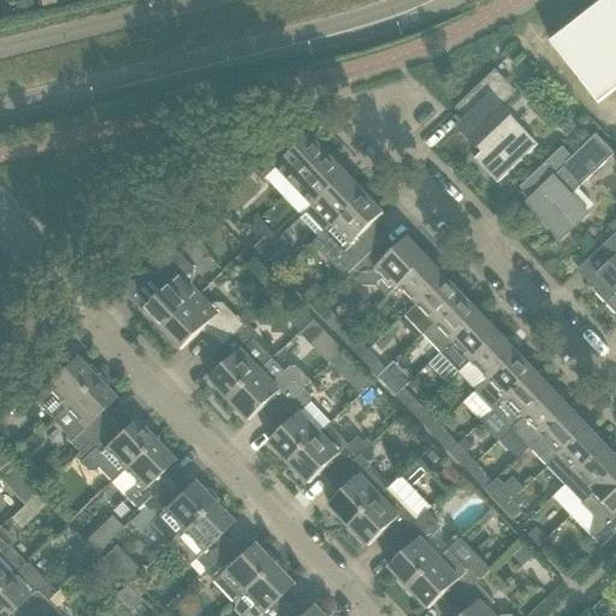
[(615,0),(603,0),(550,42),(597,104),(615,89),(615,0)]
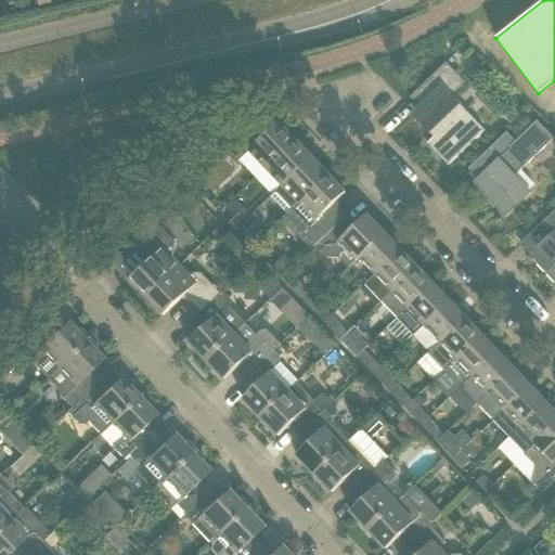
[(27,1),(13,5),(16,17),(31,13),(27,1)]
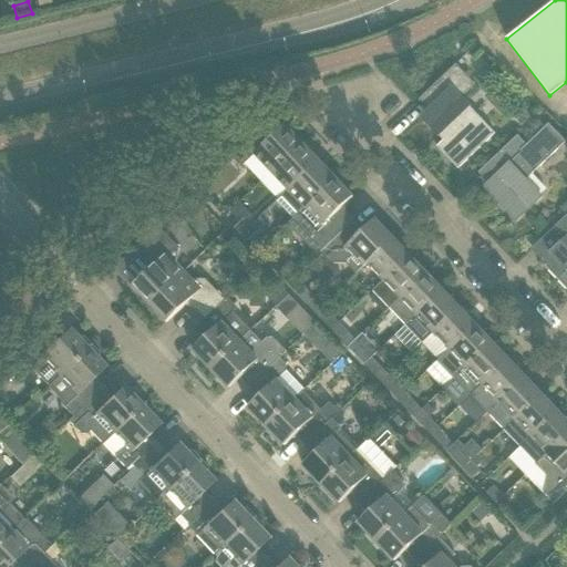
[(475,84),(455,64),(419,100),(429,110),(421,117),(443,141),(436,146),(457,168),(495,134),(461,98),(475,84)]
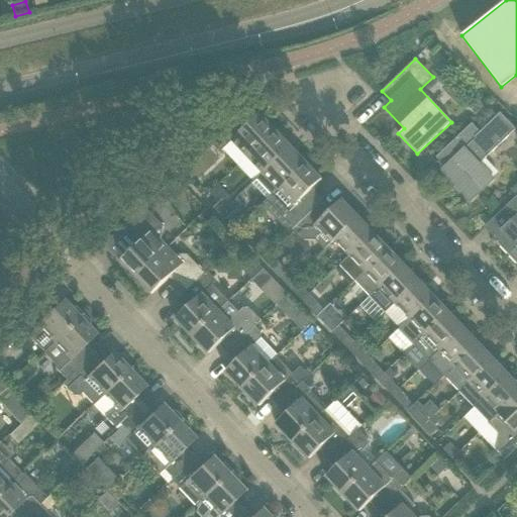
[(472,123),(436,158),(445,168),(437,175),(446,185),(451,181),(471,201),(494,180),(479,165),(516,129),(500,113),(480,132),(472,123)]
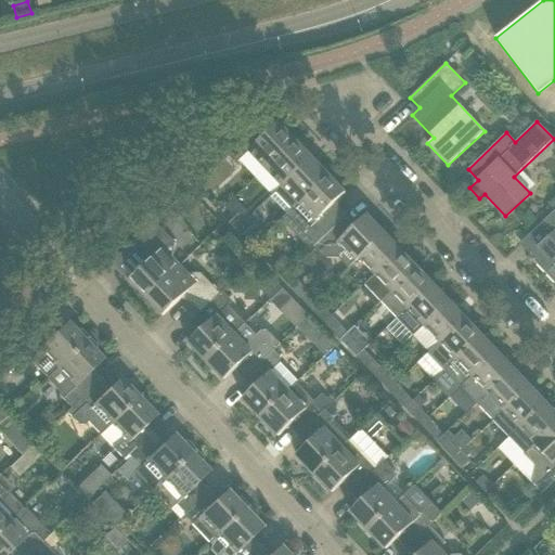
[(265,169),(295,140),(279,123),(257,142),(248,133),(228,152),(237,163),(249,152),(265,169)]
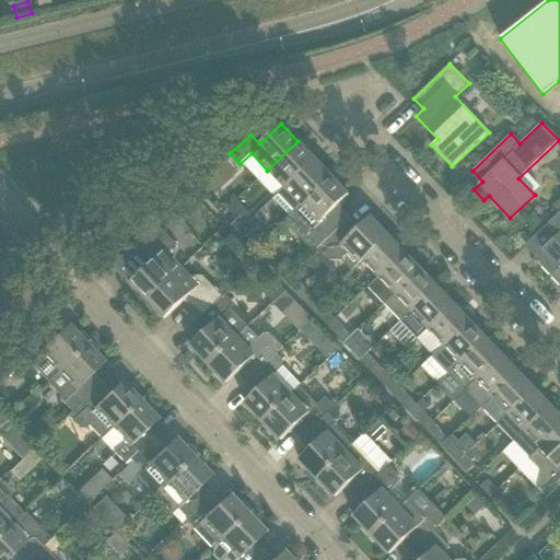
[(315,159),(298,141),(267,171),(284,188),(315,159)]
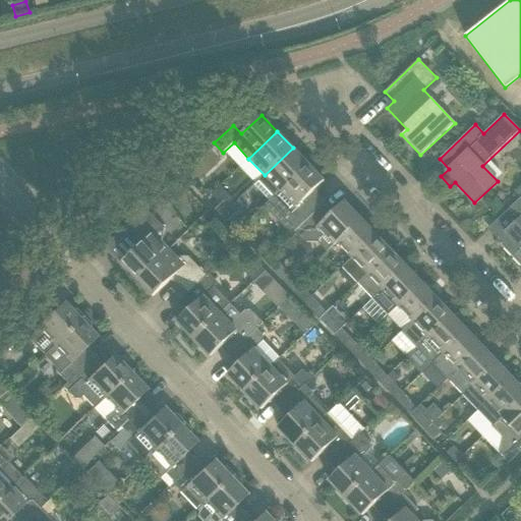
[(293,148),(265,175),(253,184),(270,200),(308,164),(293,148)]
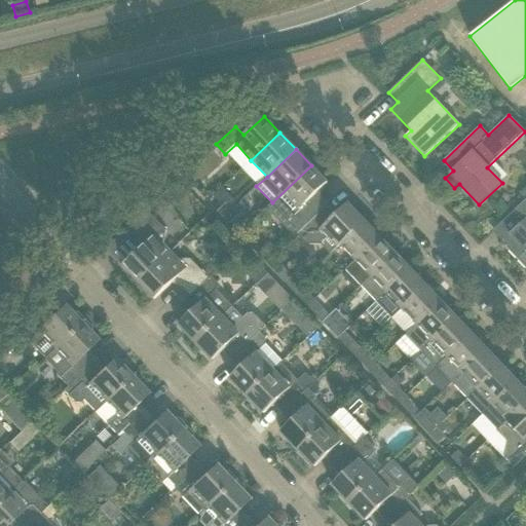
[(272,202),(270,204),(298,233),(318,214),(307,202),(317,192),(327,183),(311,165),(272,202)]
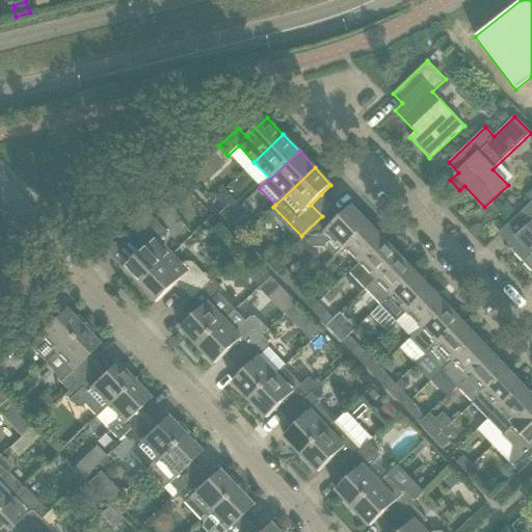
[(224,190),(216,198),(221,205),(231,196),(224,190)]
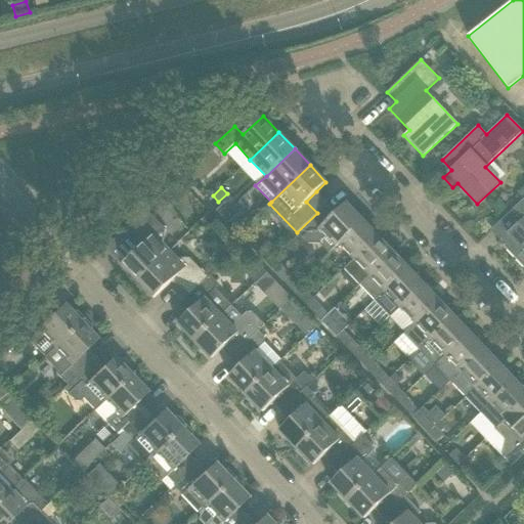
[(523,199),(505,217),(514,227),(500,241),(505,246),(504,247),(515,259),(523,250),(523,199)]
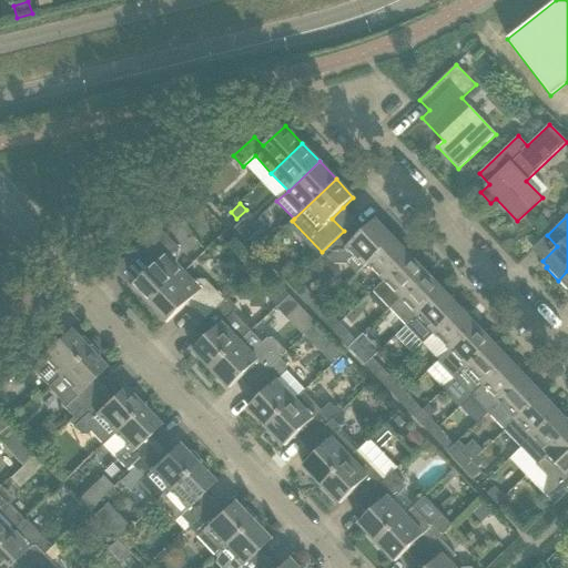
[(554,215),(548,221),(553,226),(559,221),(554,215)]
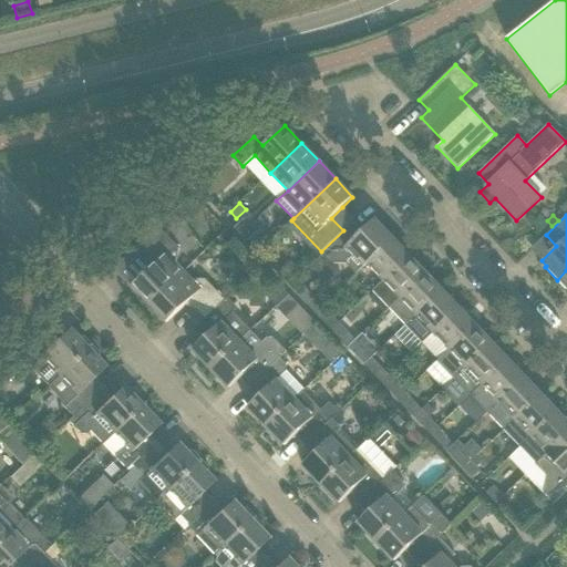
[(240,235),(250,225),(245,218),(234,228),(240,235)]
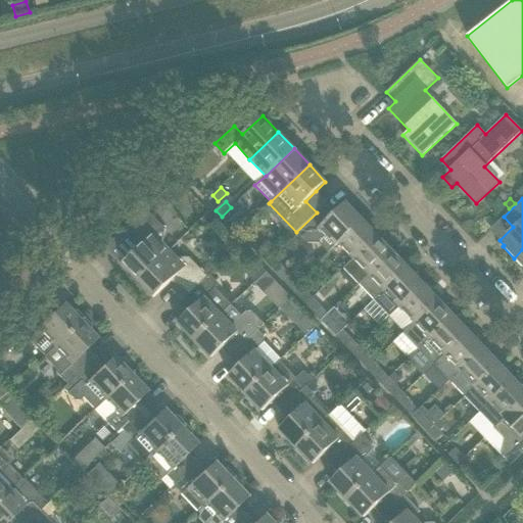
[(317,212),(296,232),(307,243),(320,243),(330,234),(338,243),(362,221),(353,211),(345,202),(335,212),(327,203),(317,212)]
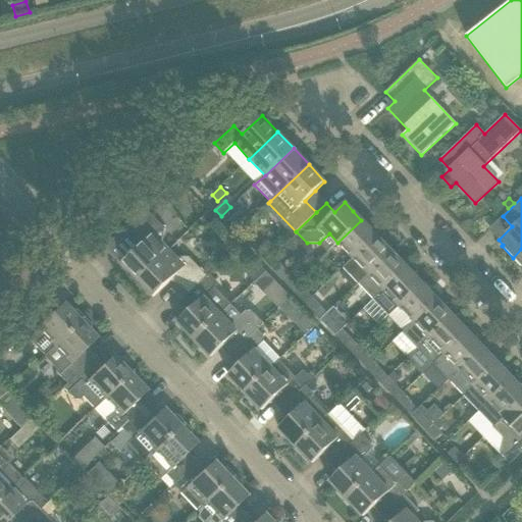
[(230,207),(221,216),(227,222),(237,213),(230,207)]
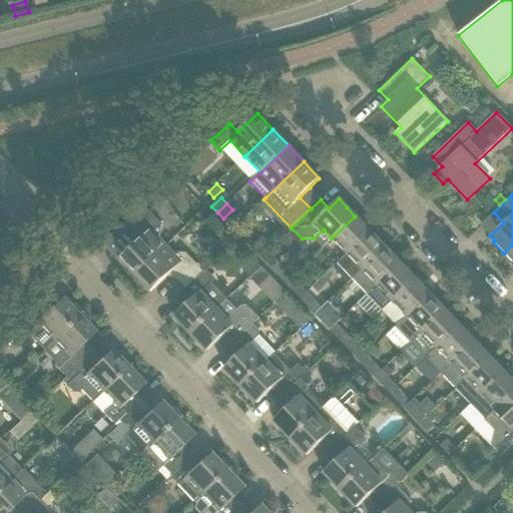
[(161,224),(143,204),(123,223),(139,240),(119,259),(134,276),(166,245),(158,237),(161,224)]
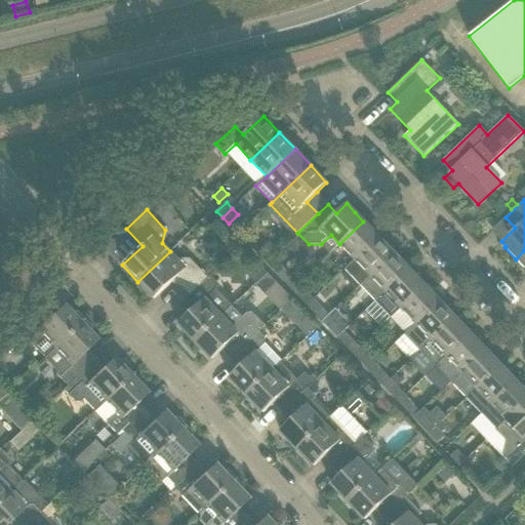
[(372,231),(363,221),(339,244),(355,259),(382,234),(376,227),(372,231)]
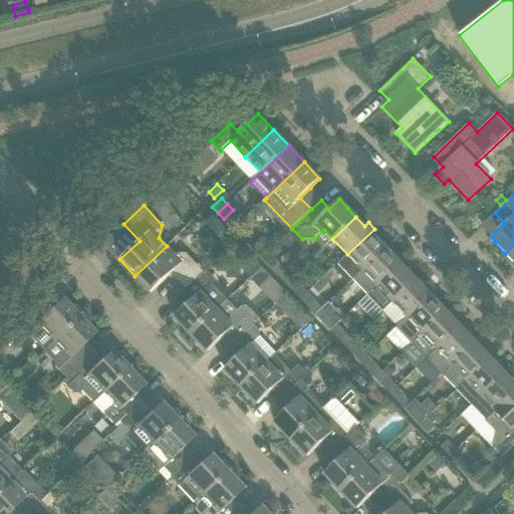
[(347,254),(348,255),(339,263),(353,278),(386,248),(377,239),(381,235),(374,229),(347,254)]
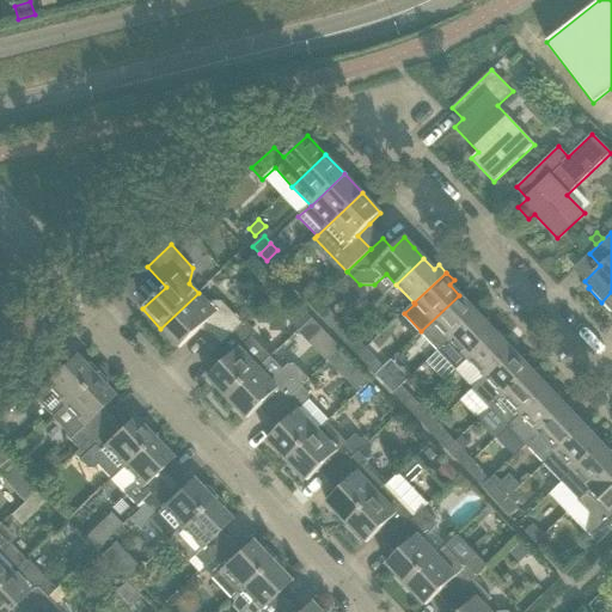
[(313,282),(299,295),(311,307),(317,301),(325,294),(313,282)]
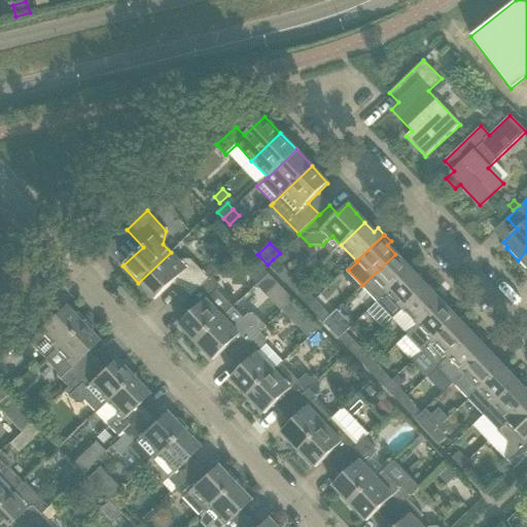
[(526,251),(518,260),(526,270),(526,251)]
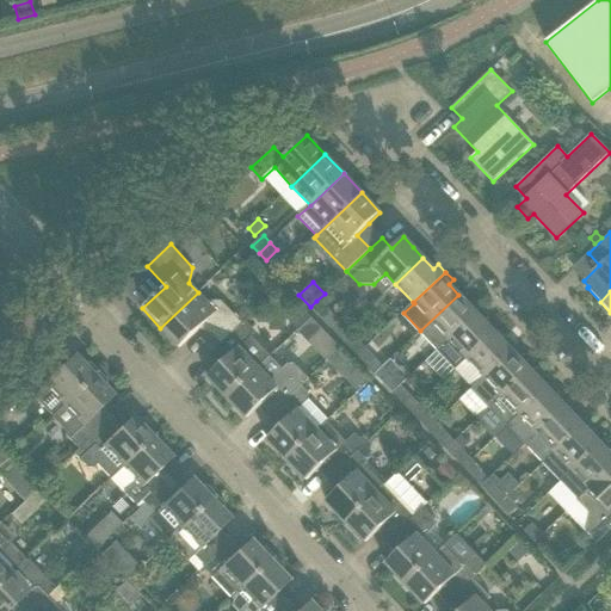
[(208,303),(198,292),(160,328),(179,347),(203,325),(221,344),(242,323),(221,301),(210,301),(208,303)]
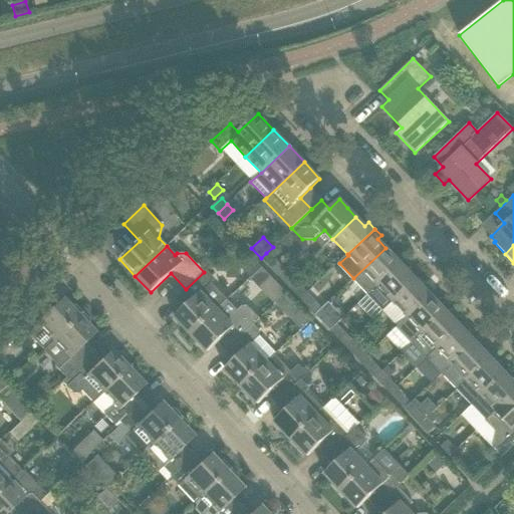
[(395,257),(386,248),(353,278),(368,294),(377,286),(405,260),(398,253),(395,257)]
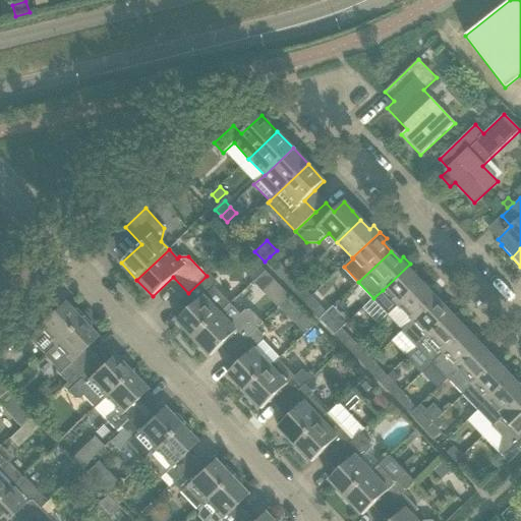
[(416,271),(410,264),(383,290),(373,298),(389,314),(398,305),(421,283),(413,274),(416,271)]
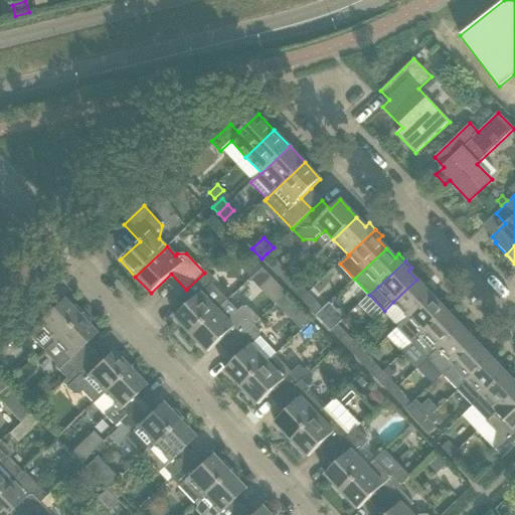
[(278,263),(272,269),(280,277),(286,271),(278,263)]
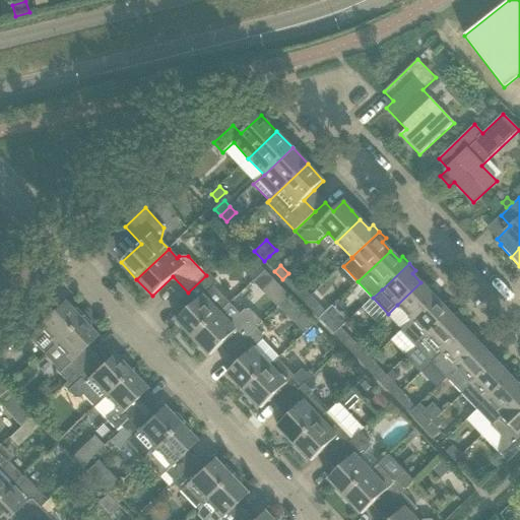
[(265,271),(253,282),(264,294),(276,282),(265,271)]
